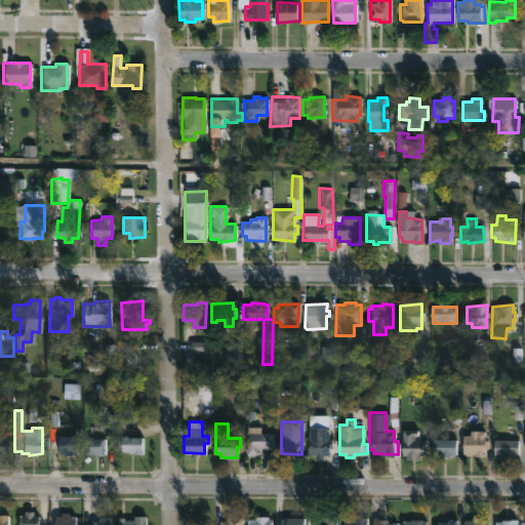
[(327,427),(327,428),(329,428),(328,437),(333,437),(333,446),(329,446),(329,454),(322,454),(322,458),(313,457),(313,454),(308,454),(308,426),(327,427)]
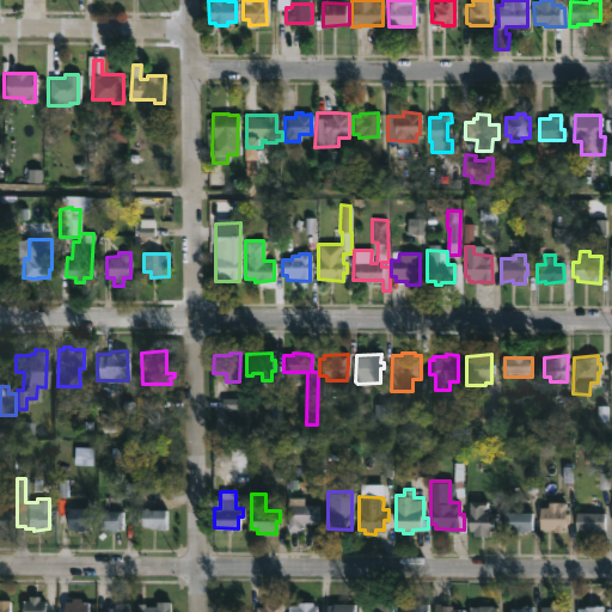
[(487,503),(487,507),(482,507),(482,512),(497,512),(496,521),(494,521),(494,530),(489,530),(489,536),(471,536),(471,530),(467,530),(469,500),(488,500),(487,503)]
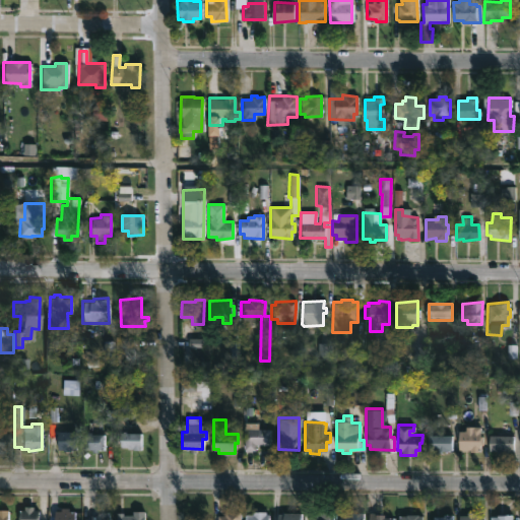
[(473,426),(479,427),(479,436),(481,436),(481,443),(479,443),(479,451),(469,451),(469,448),(458,448),(458,431),(465,430),(465,426),(473,426)]
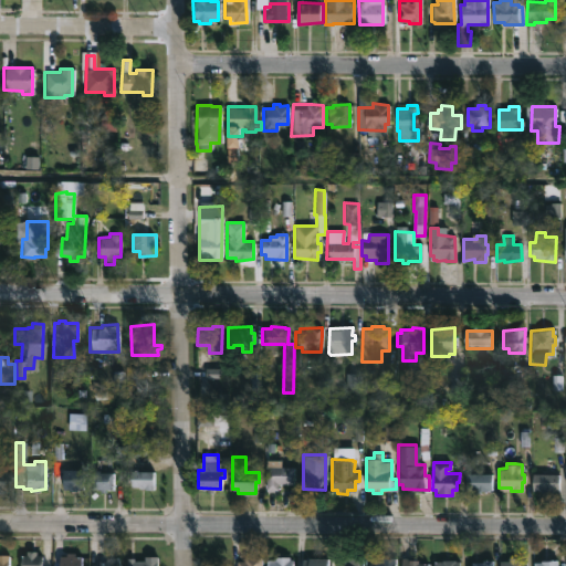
[(269,489),(266,489),(266,465),(293,465),(293,482),(276,482),(276,490),(269,489)]
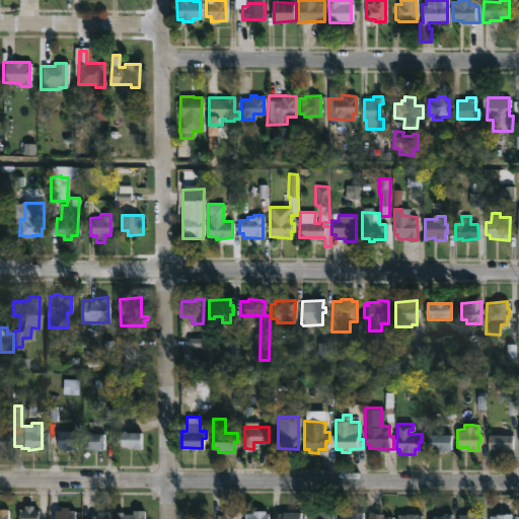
[(69,448),(69,449),(56,448),(56,430),(75,430),(75,448),(69,448)]
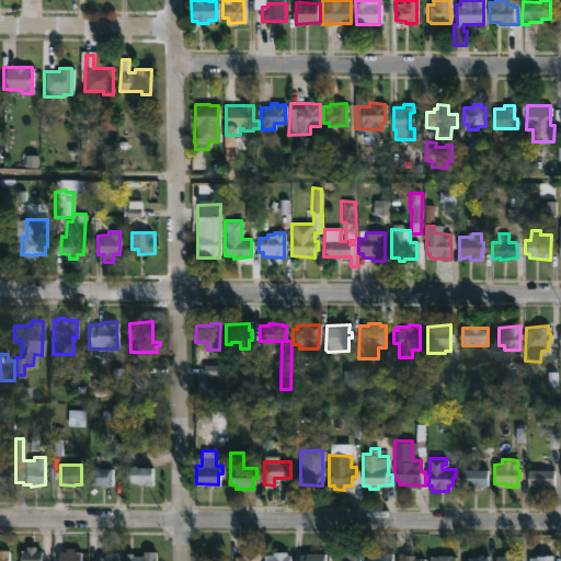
[(135,465),(135,466),(151,466),(151,484),(128,482),(128,466),(135,465)]
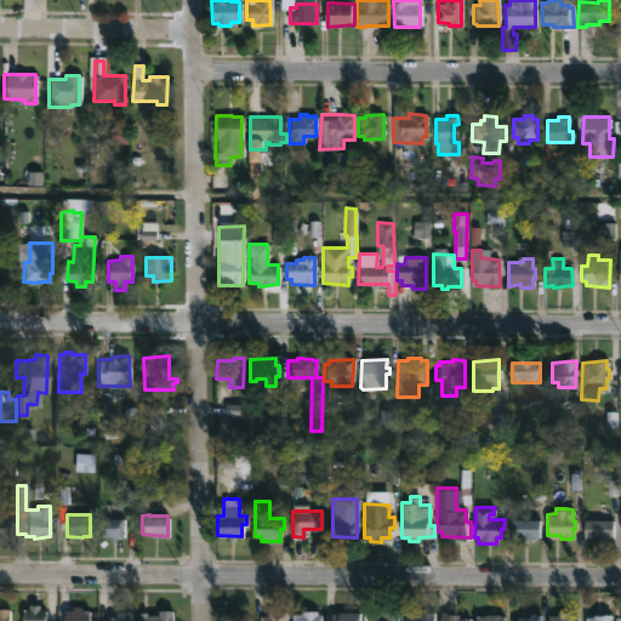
[(0,517),(11,518),(12,539),(9,539),(9,543),(0,543),(0,517)]
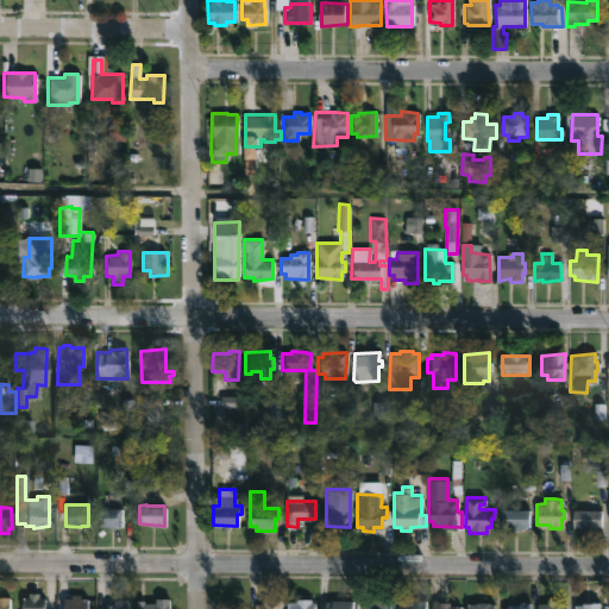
[(510,509),(528,509),(528,527),(516,528),(516,531),(510,531),(510,526),(501,526),(501,509),(510,509)]
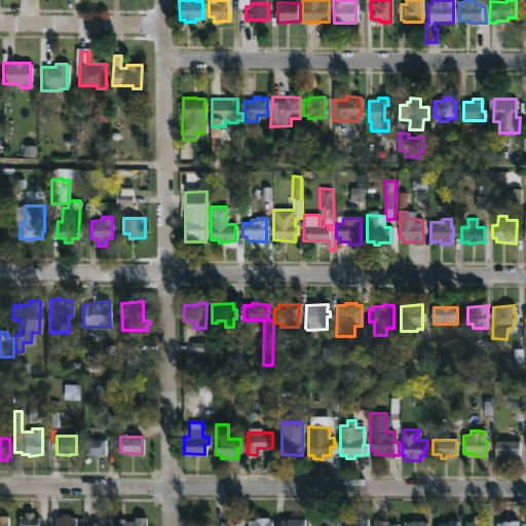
[(515,455),(515,457),(509,457),(509,458),(502,458),(502,455),(494,455),(494,440),(519,440),(519,455),(515,455)]
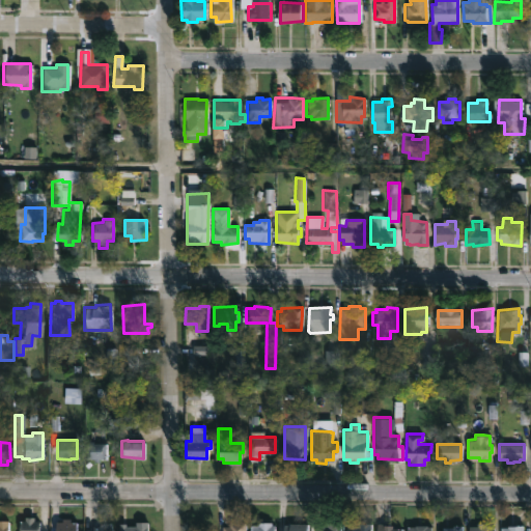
[(108,445),(85,445),(85,462),(108,462),(108,445)]
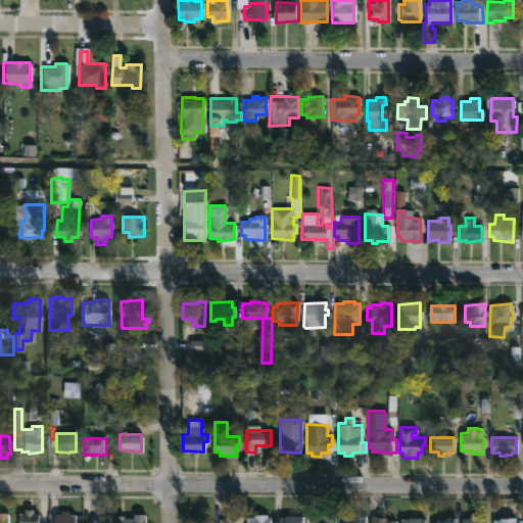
[(33,509),(33,513),(39,513),(38,522),(17,522),(18,512),(24,512),(24,509),(33,509)]
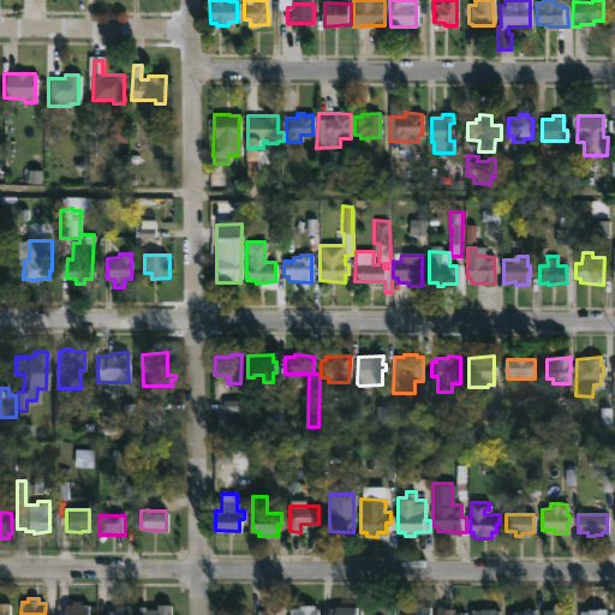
[(81,599),(81,603),(88,603),(87,614),(63,614),(63,603),(71,603),(71,599),(81,599)]
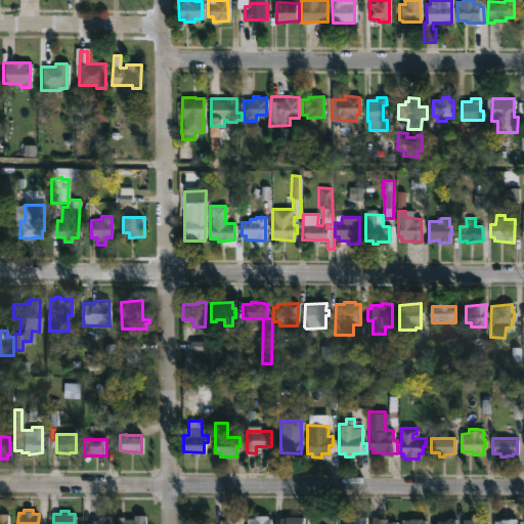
[(144,514),(144,523),(117,523),(117,516),(123,516),(123,518),(132,518),(132,514),(144,514)]
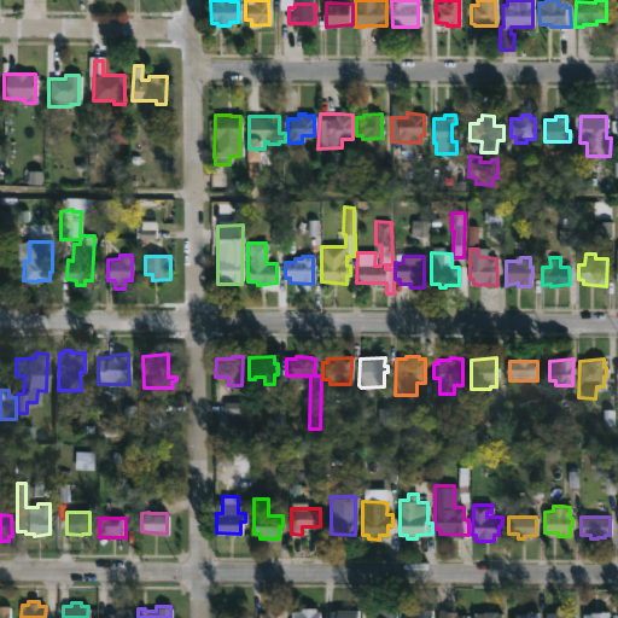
[(129,607),(129,617),(99,617),(99,616),(106,617),(106,612),(115,612),(115,608),(117,607),(129,607)]
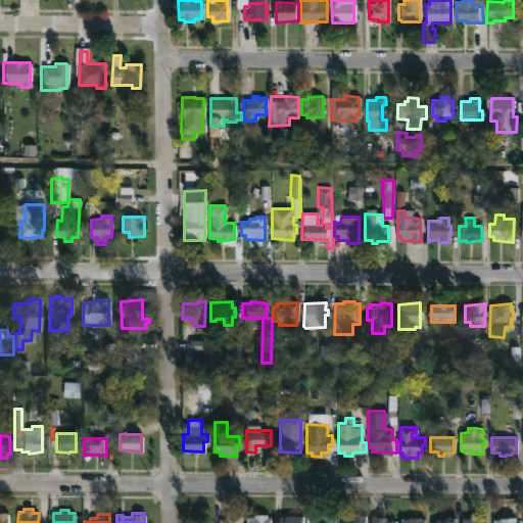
[(266,514),(266,516),(270,516),(269,522),(244,522),(245,516),(253,516),(253,514),(266,514)]
